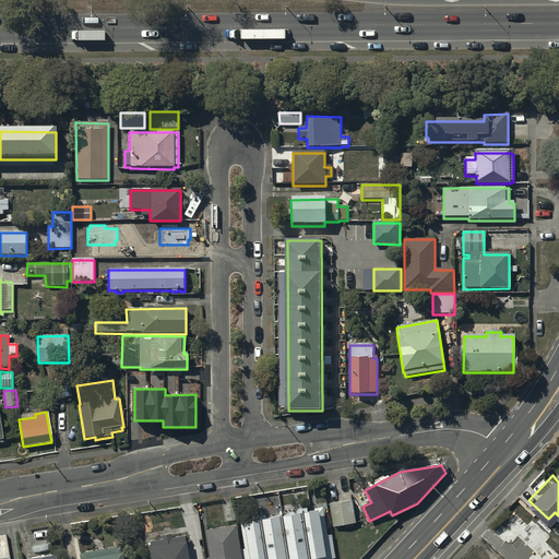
[(353,500),(330,504),(334,526),(357,523),(353,500)]
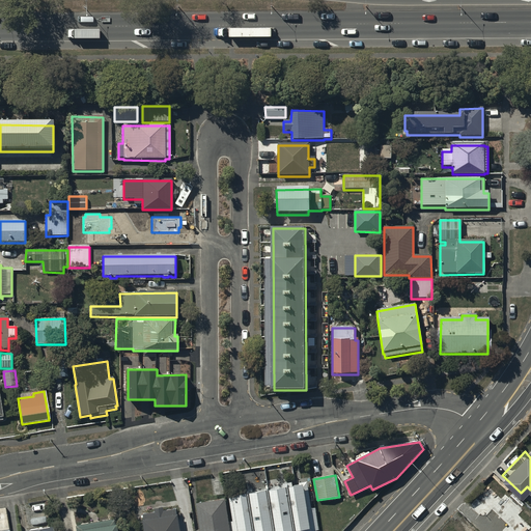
[(291,483),(288,483),(296,530),(317,530),(319,530),(316,508),(311,509),(307,482),(301,483),(301,486),(292,487),(291,483)]
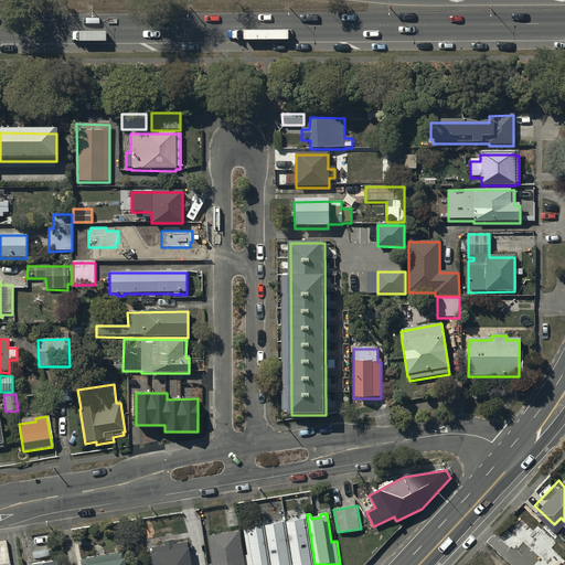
[(313,564),(306,514),(301,514),(302,519),(287,522),(294,564),(313,564)]
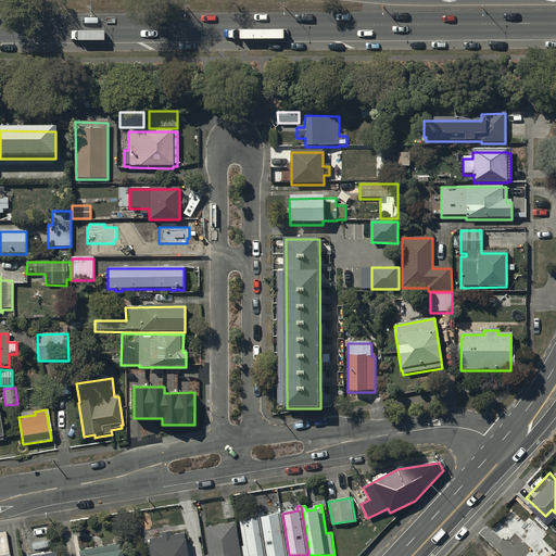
[(525,522),(510,509),(492,530),(503,540),(510,540),(516,534),(532,550),(527,555),(526,555),(553,555),(555,553),(555,551),(543,539),(547,534),(529,518),(525,522)]
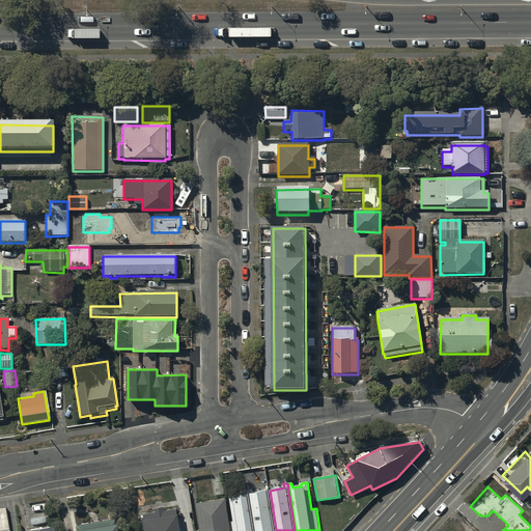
[(253,493),(253,488),(249,490),(255,530),(274,530),(269,491),(253,493)]
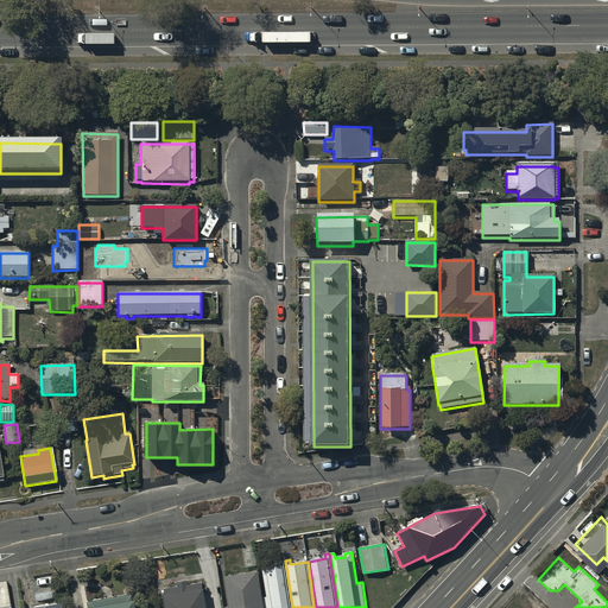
[(291,607),(284,561),(282,561),(283,567),(273,568),(272,563),(264,565),(268,596),(264,597),(265,607),(291,607)]
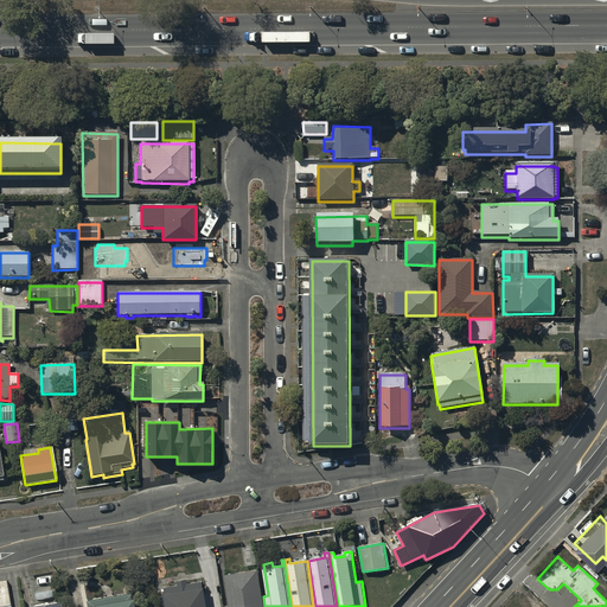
[(263,606),(259,572),(227,576),(231,606),(263,606)]
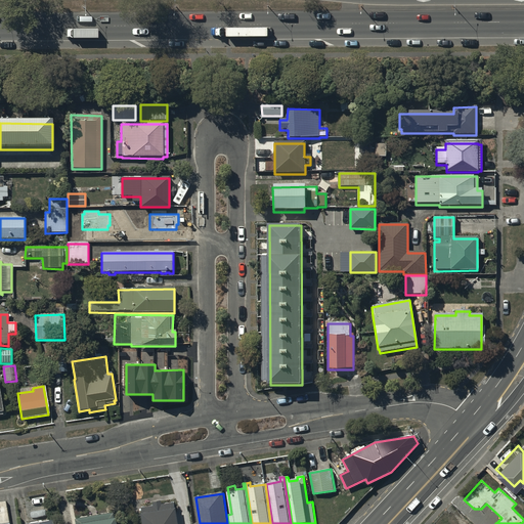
[(177,523),(174,503),(163,505),(162,500),(154,503),(154,505),(141,507),(144,523),(177,523)]
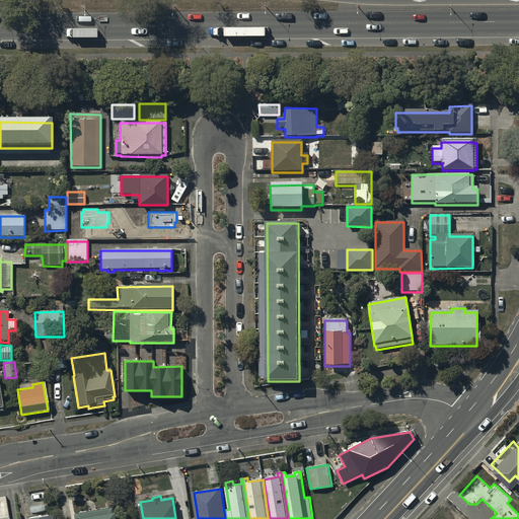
[(115,518),(114,506),(73,513),(74,518),(115,518)]
